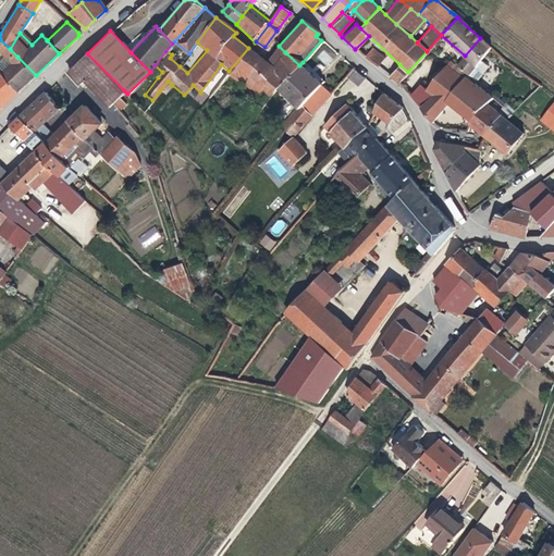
[(456,65),(466,74),(478,60),(490,47),(480,38),(465,56),(456,65)]
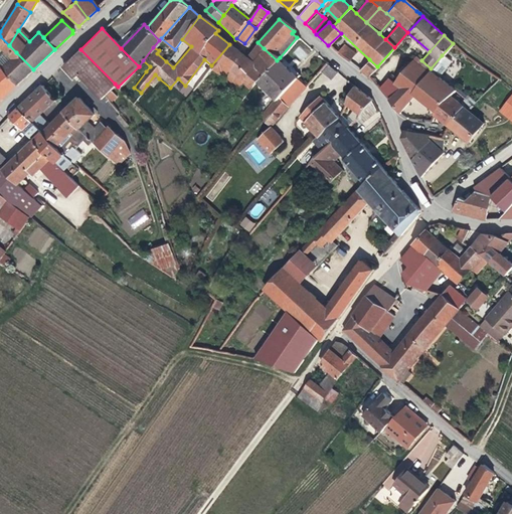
[(0,47),(3,51),(11,58),(16,52),(9,45),(0,36),(0,47)]
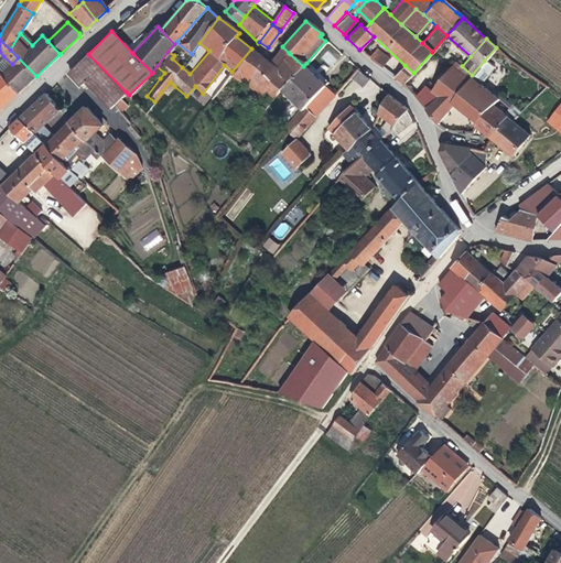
[(282,46),(269,63),(277,68),(289,53),(282,46)]
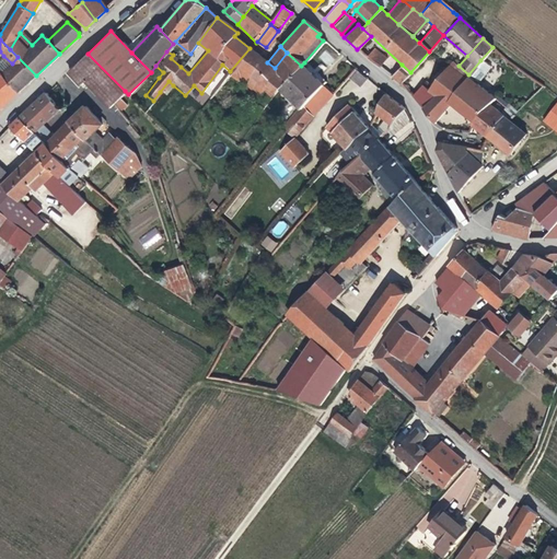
[(324,67),(336,56),(327,46),(315,58),(324,67)]
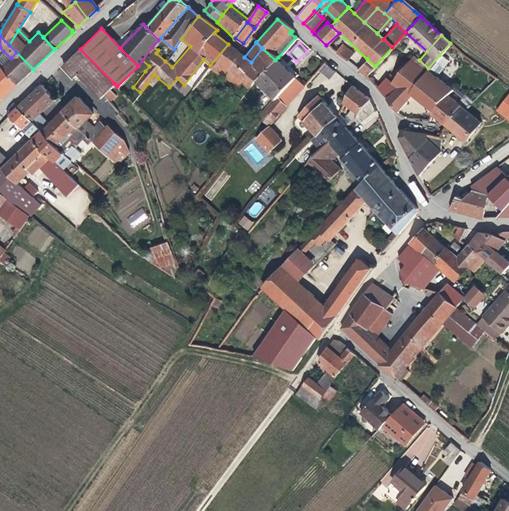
[(345,61),(352,52),(340,43),(333,51),(345,61)]
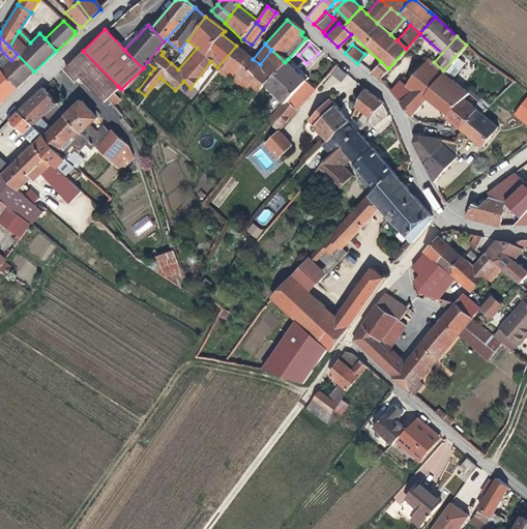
[(217,67),(207,81),(215,87),(225,74),(237,85),(238,83),(244,89),(251,84),(257,89),(264,83),(285,62),(271,50),(260,64),(253,59),(236,46),(217,67)]
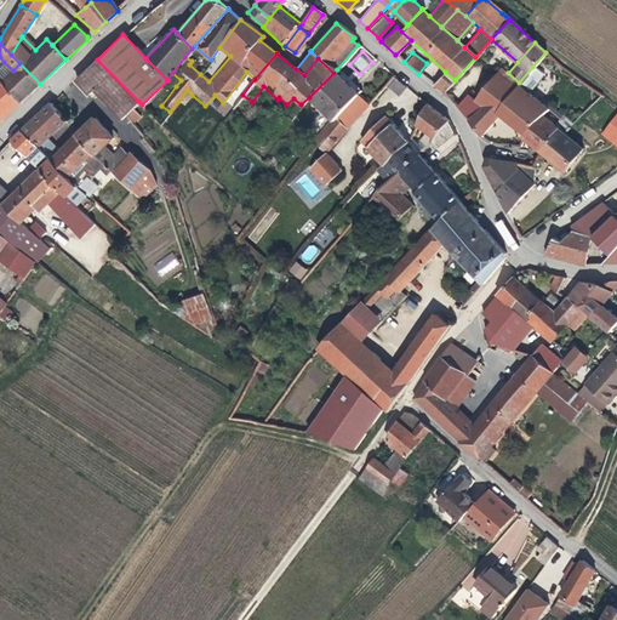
[(97,60),(74,80),(87,95),(93,89),(125,124),(129,119),(125,115),(132,108),(138,101),(97,60)]
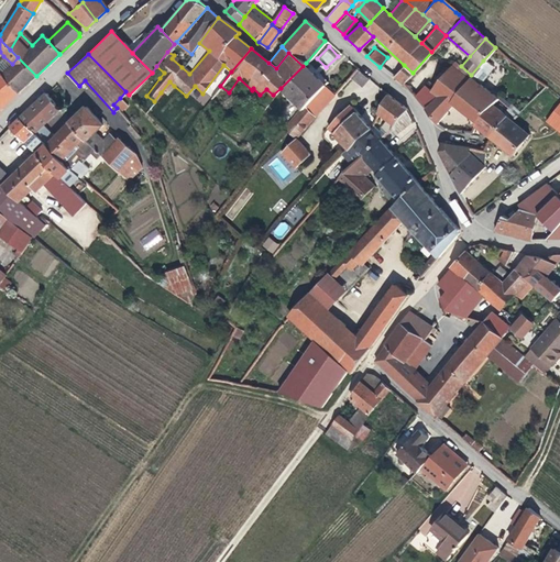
[(3,56),(0,59),(0,76),(12,64),(3,56)]
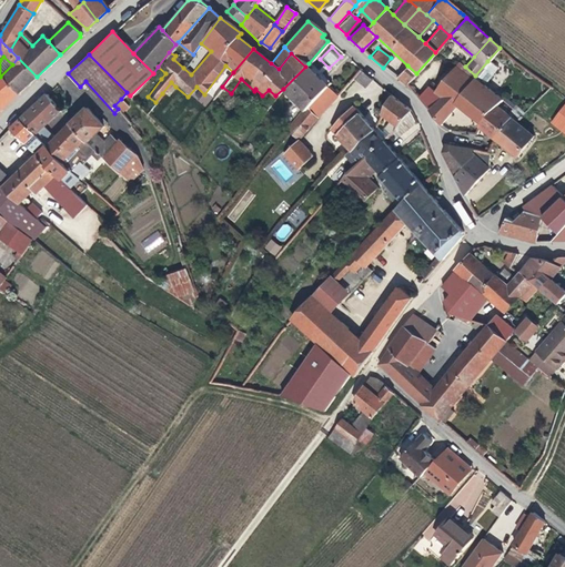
[(12,64),(0,77),(17,93),(37,77),(18,58),(12,64)]
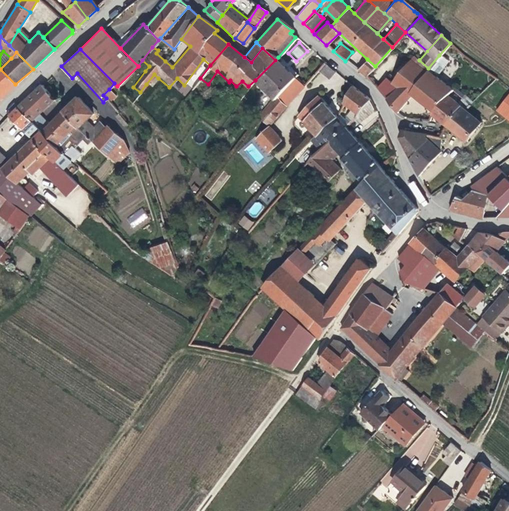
[(428,68),(423,73),(426,75),(431,80),(434,77),(446,60),(439,55),(428,68)]
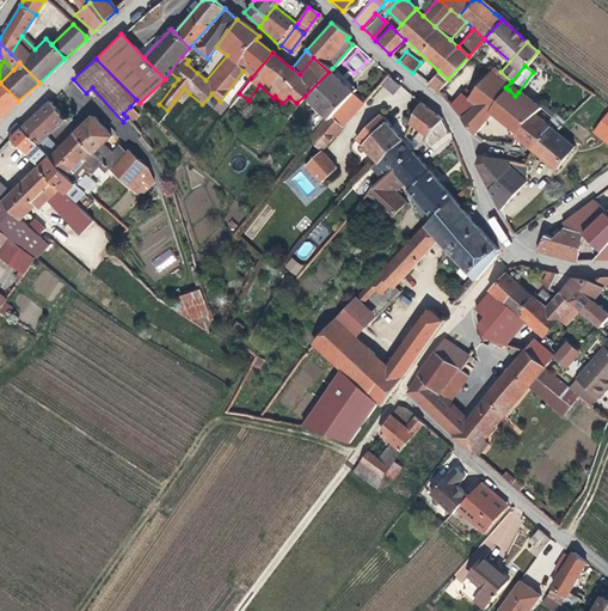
[(355,89),(332,68),(329,72),(351,92),(355,89)]
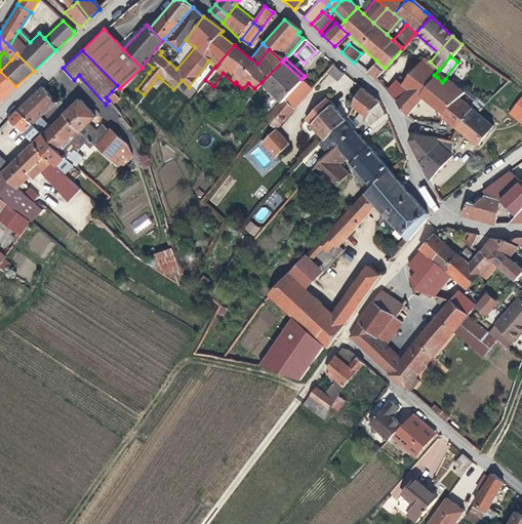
[(374,79),(385,68),(376,61),(366,71),(374,79)]
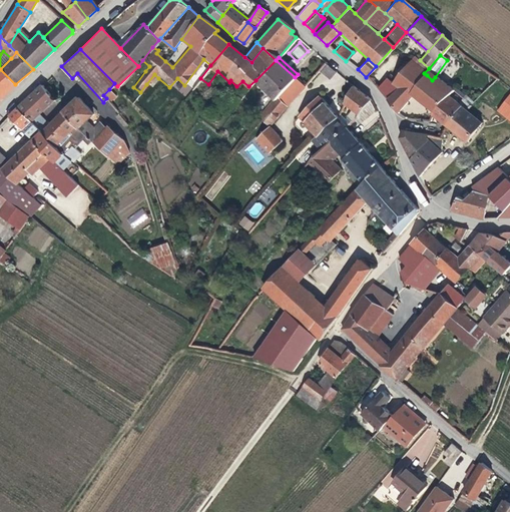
[(295,77),(276,60),(256,80),(274,98),(275,99),(295,77)]
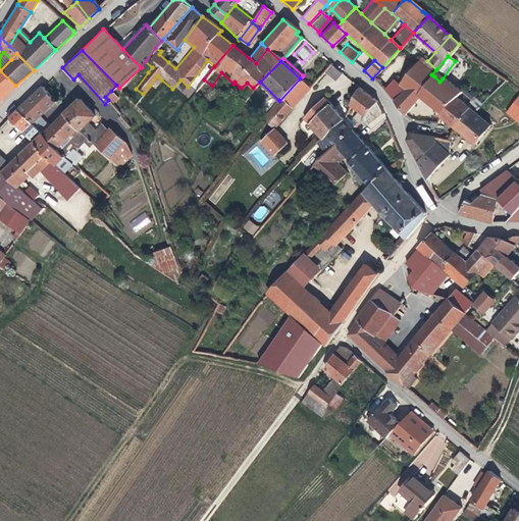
[(404,114),(419,95),(434,76),(431,74),(417,62),(401,81),(398,84),(393,79),(382,90),(404,114)]
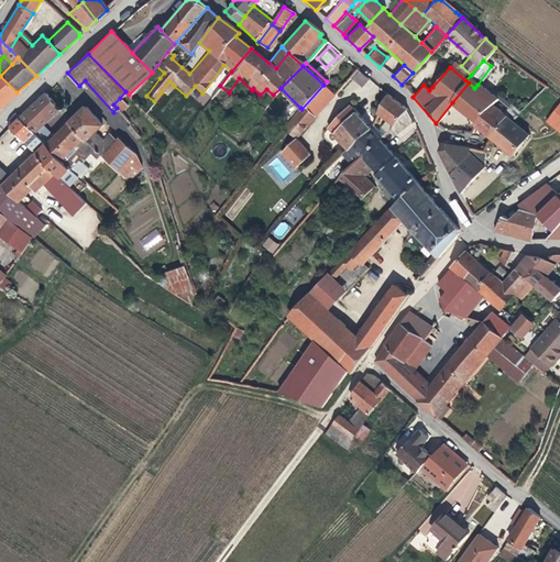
[(360,87),(366,78),(357,69),(349,78),(360,87)]
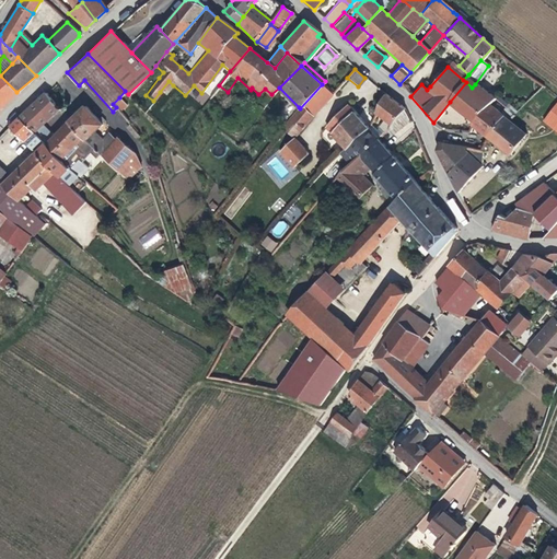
[(0,104),(2,106),(16,92),(0,76),(0,104)]
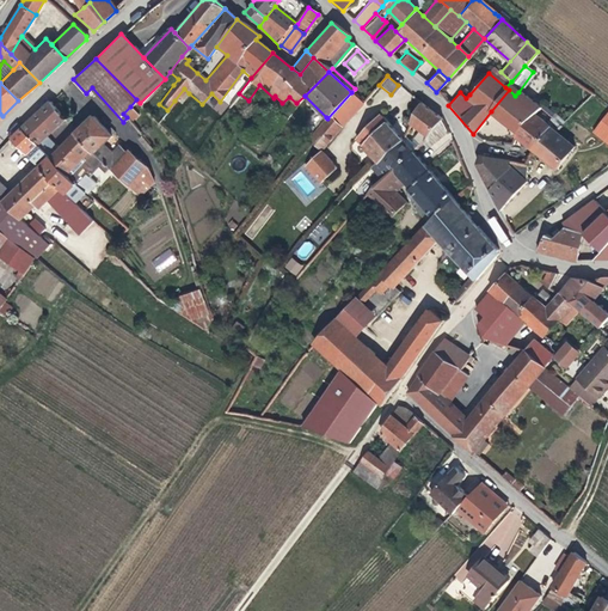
[(180,105),(189,93),(184,89),(174,101),(180,105)]
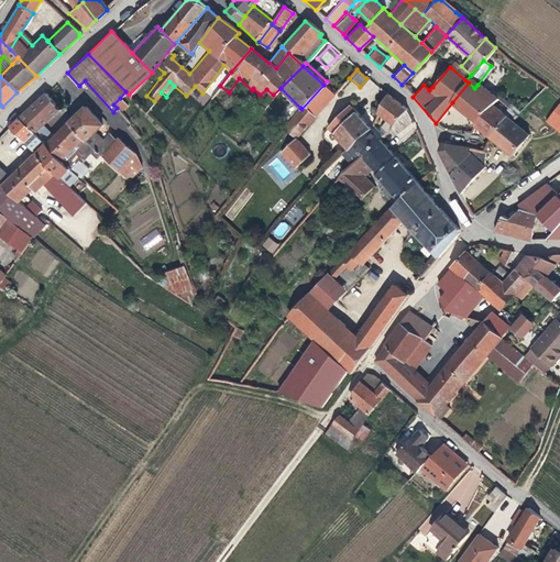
[(452,102),(475,121),(491,105),(495,98),(478,85),(474,88),(469,83),(452,102)]
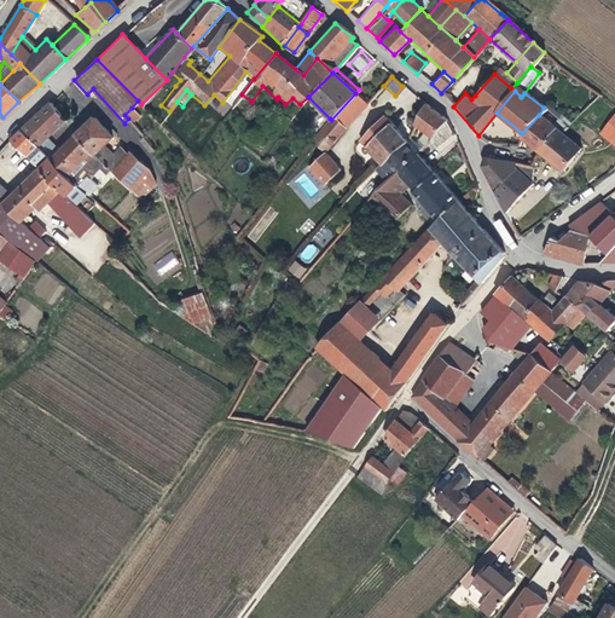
[(366,104),(355,93),(331,120),(343,127),(366,104)]
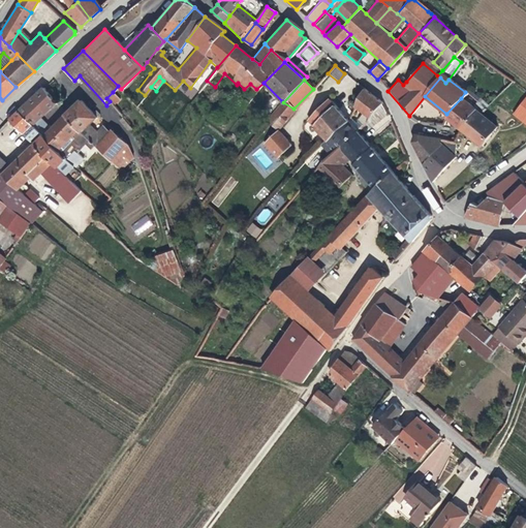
[(215,87),(207,81),(196,93),(211,106),(221,92),(215,87)]
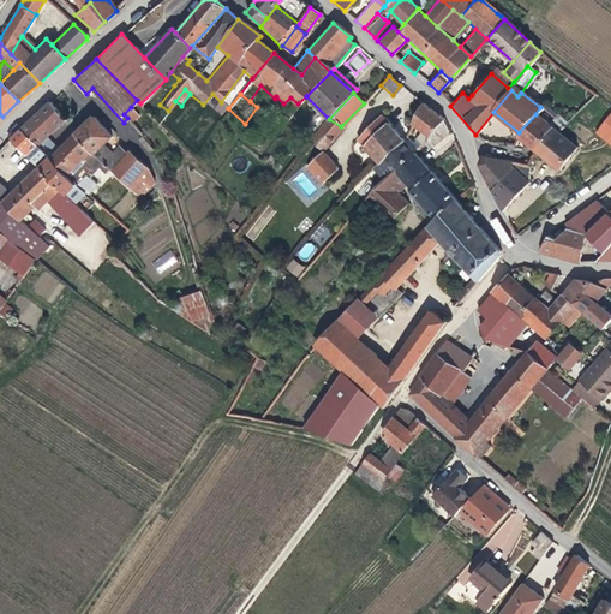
[(441,118),(421,102),(411,123),(420,131),(427,137),(442,119),(441,118)]
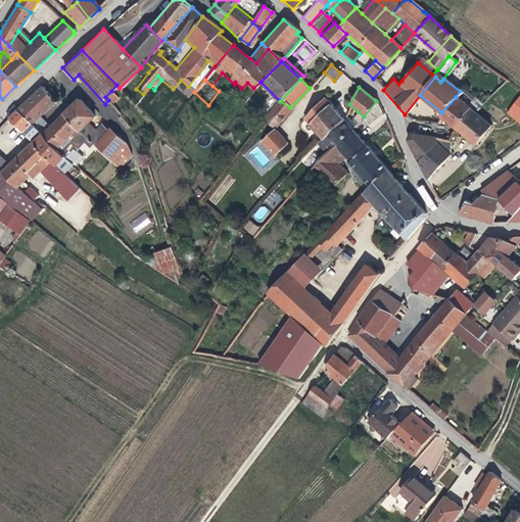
[(41,88),(16,110),(31,127),(55,103),(41,88)]
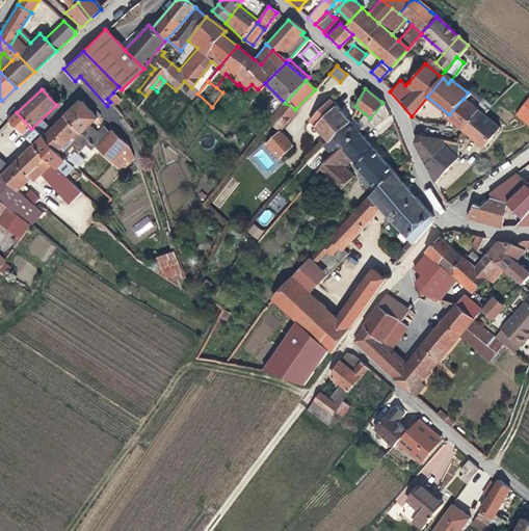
[(118,99),(113,93),(107,99),(110,102),(113,105),(118,99)]
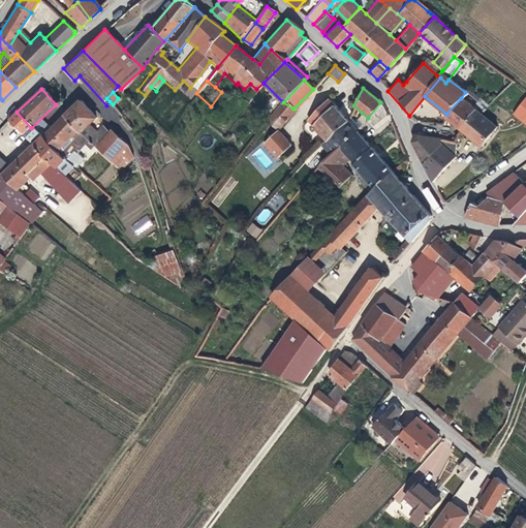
[(465,92),(461,98),(478,113),(487,104),(478,97),(475,99),(465,92)]
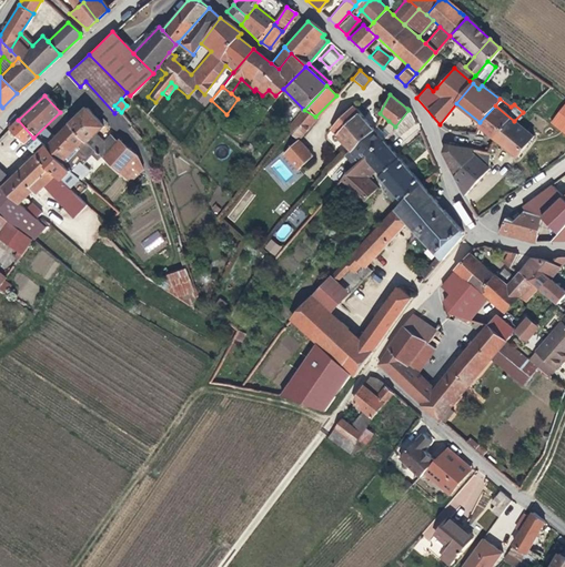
[(564,101),(550,122),(564,134),(564,101)]
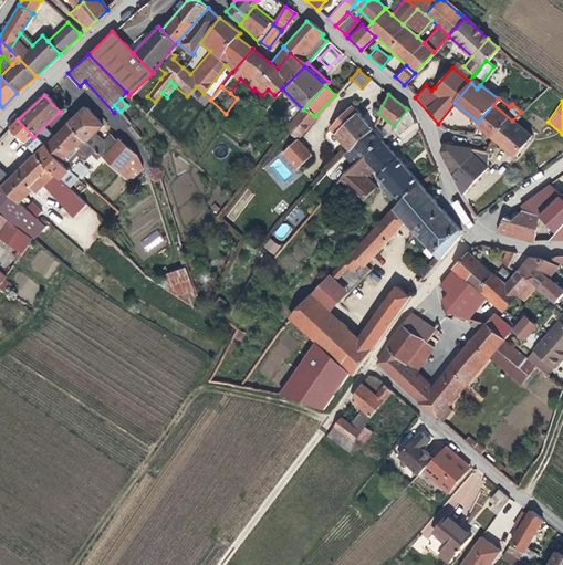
[(475,124),(514,155),(529,135),(512,121),(493,105),(478,122),(475,124)]
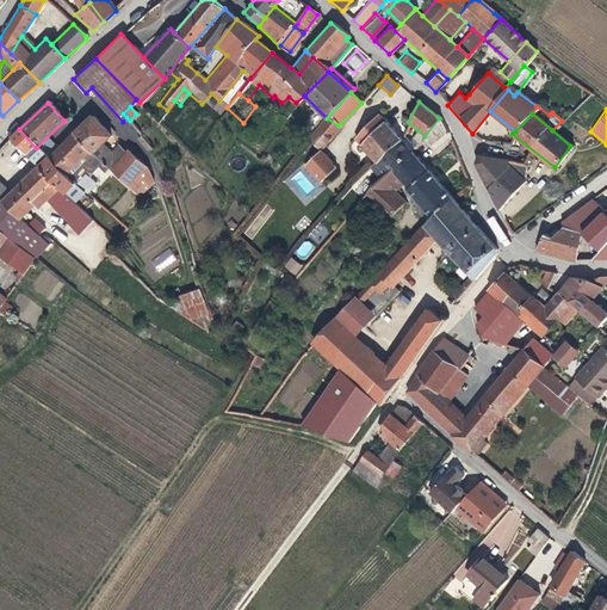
[(363,148),(388,124),(378,115),(353,137),(363,148)]
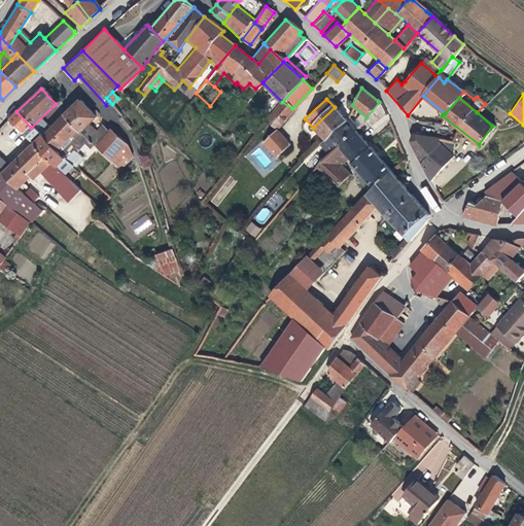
[(95,116),(92,113),(79,100),(64,115),(77,129),(79,132),(88,124),(95,116)]
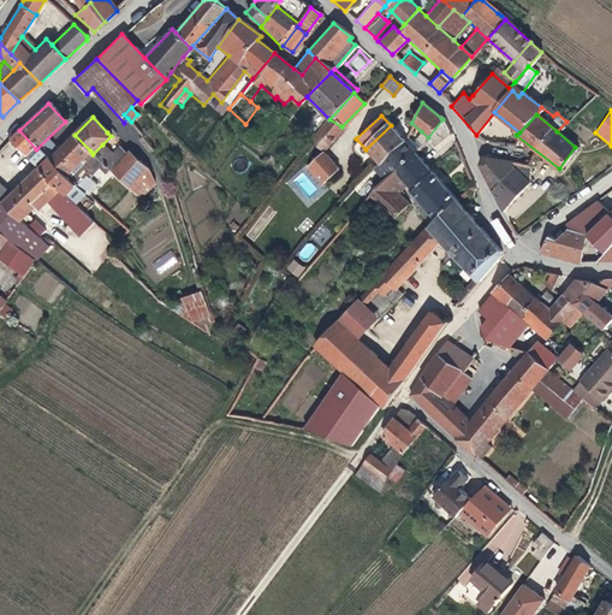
[(321,151),(342,126),(330,119),(328,118),(308,141),(321,151)]
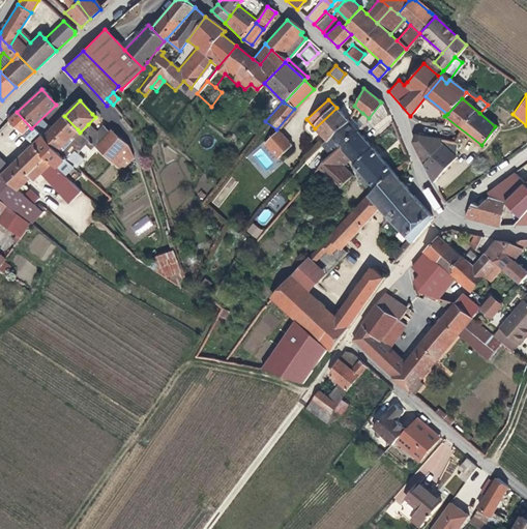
[(343,103),(337,108),(347,119),(349,116),(353,113),(343,103)]
